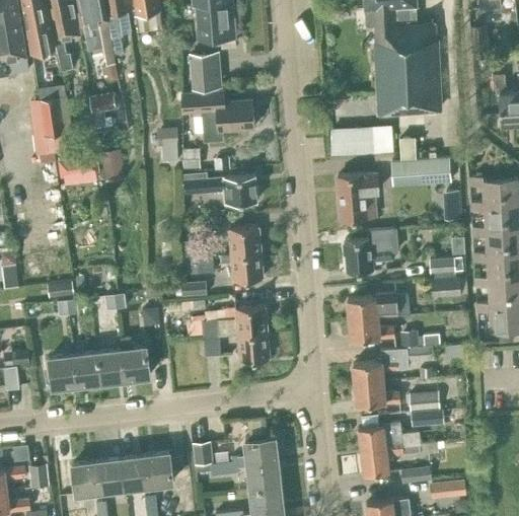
[(0,0),(0,75),(8,74),(29,71),(17,0),(0,0)]
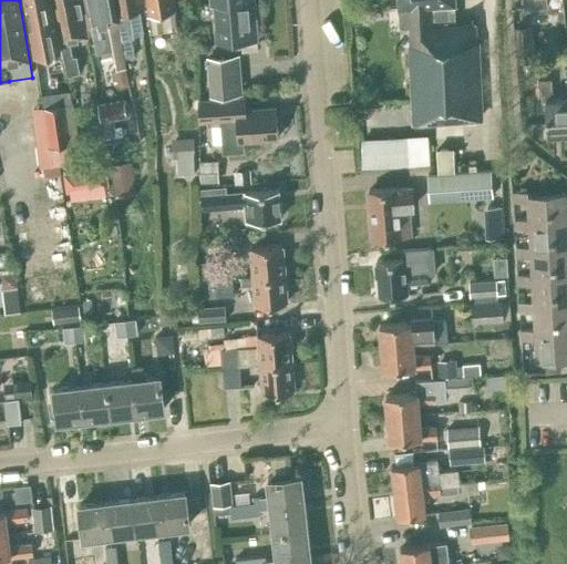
[(24,0),(34,58),(60,53),(49,0),(24,0)]
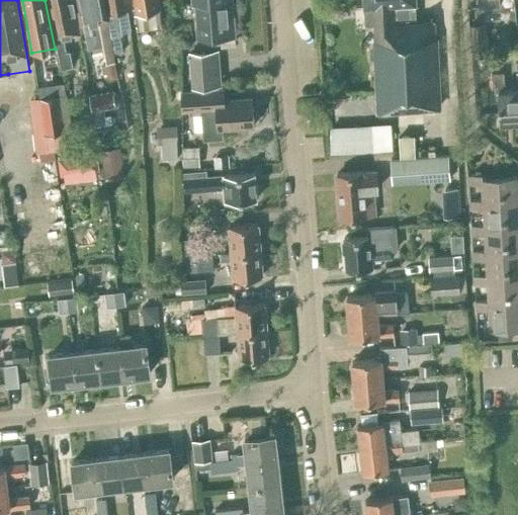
[(70,54),(66,54),(64,37),(79,35),(72,0),(46,0),(61,71),(73,69),(70,54)]
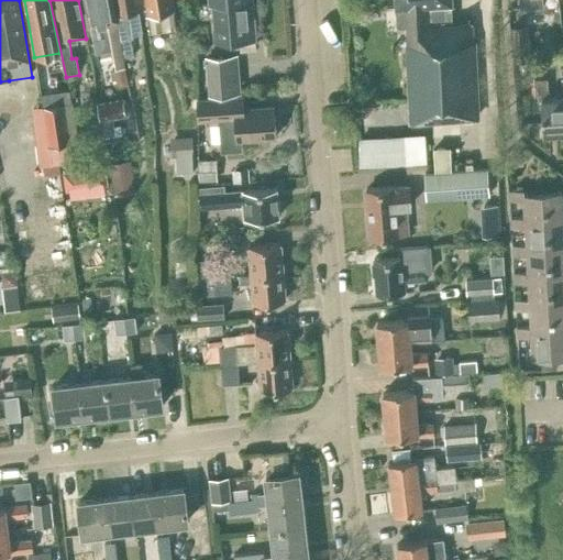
[(110,45),(116,72),(119,84),(129,83),(123,59),(124,59),(113,0),(81,0),(85,17),(87,15),(95,48),(110,45)]
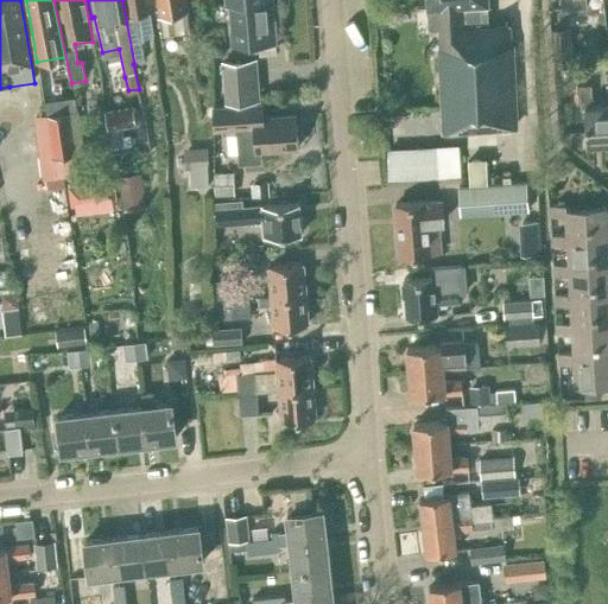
[(139,18),(150,17),(146,0),(122,0),(134,64),(144,62),(139,44),(144,43),(141,35),(139,18)]
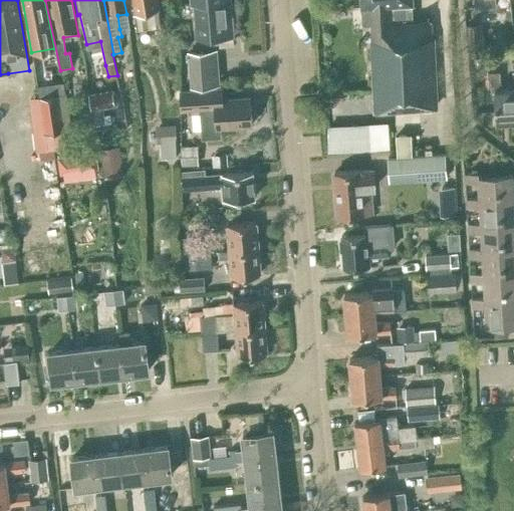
[(156,0),(132,0),(135,17),(159,13),(156,0)]
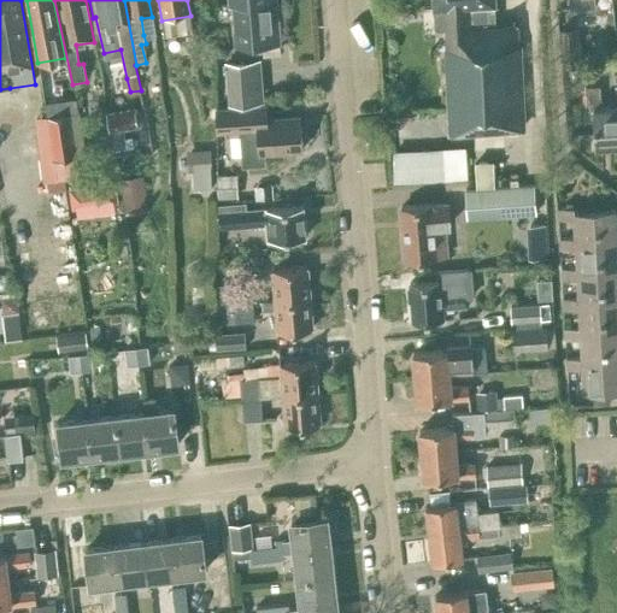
[(228,0),(229,10),(233,9),(234,34),(238,33),(239,51),(253,49),(253,46),(280,45),(276,0),(228,0)]
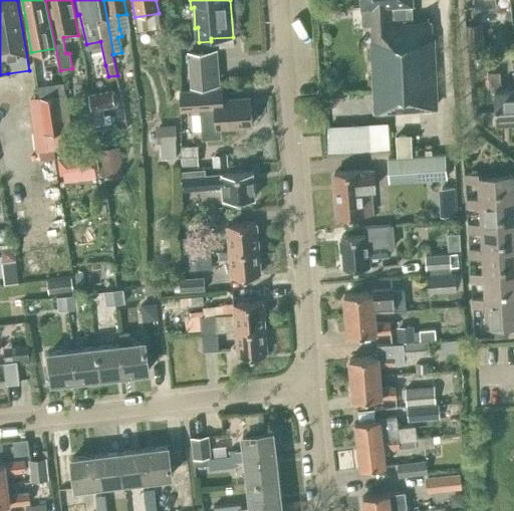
[(412,0),(359,0),(361,10),(369,10),(370,39),(366,39),(366,44),(371,44),(375,112),(436,109),(431,24),(393,26),(393,21),(412,20),(412,7),(413,7),(412,0)]
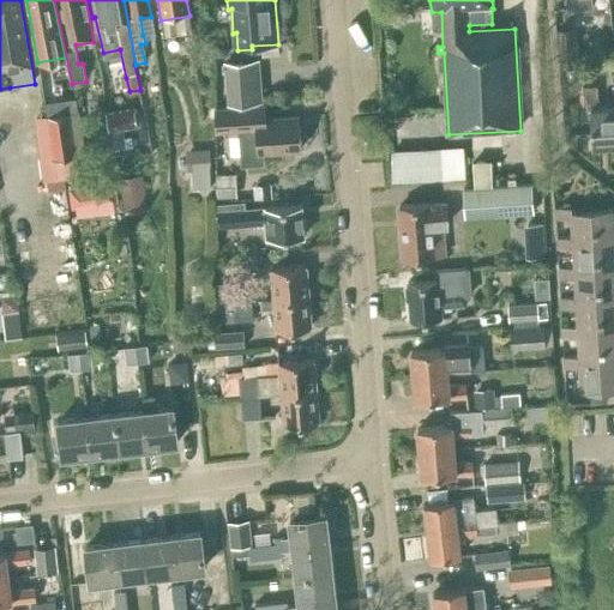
[(590,0),(566,0),(569,14),(593,11),(590,0)]
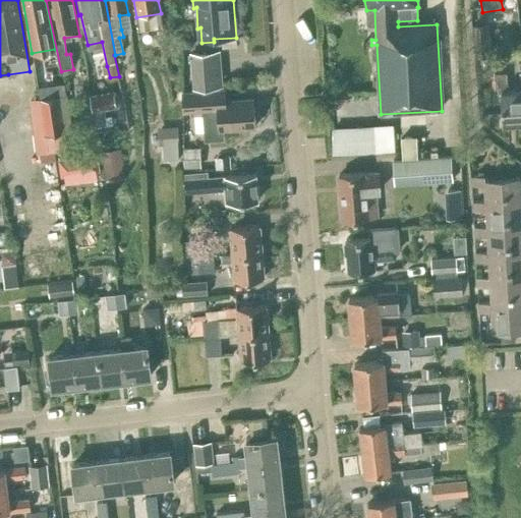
[(223,89),(220,53),(190,55),(192,92),(223,89)]
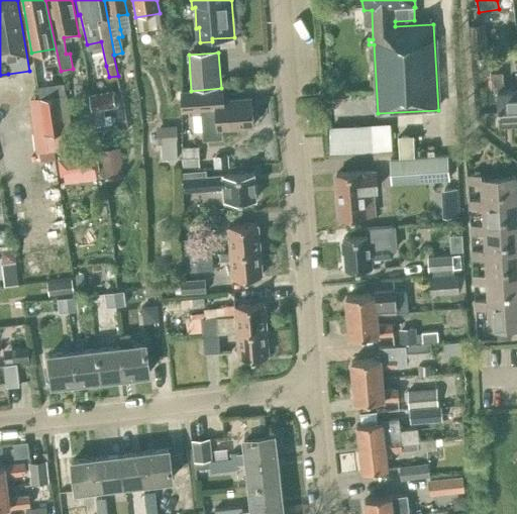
[(516,92),(504,93),(503,76),(493,76),(494,95),(497,95),(499,125),(516,123),(516,92)]
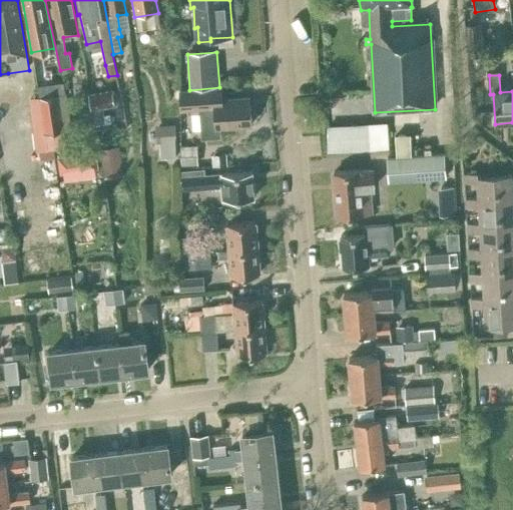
[(62,96),(61,86),(38,89),(40,99),(57,97),(62,96)]
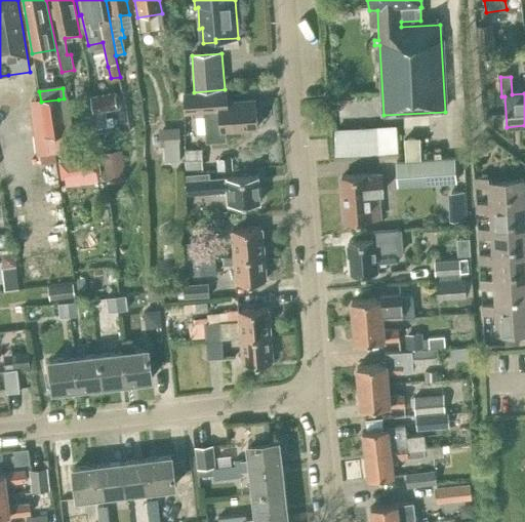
[(224,132),(257,130),(255,103),(227,105),(226,92),(184,95),(185,115),(204,113),(206,144),(225,143),(224,132)]
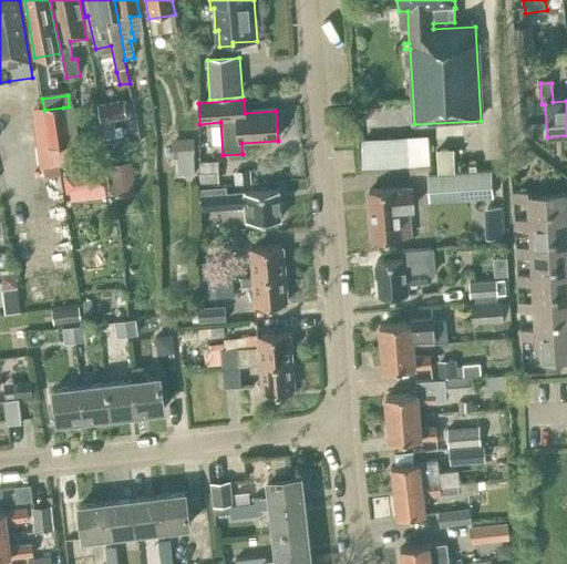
[(126,120),(123,103),(96,108),(100,125),(126,120)]
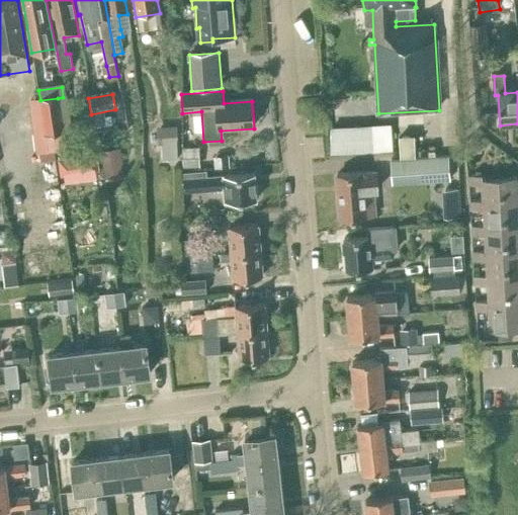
[(346,94),(326,94),(326,105),(346,105),(346,94)]
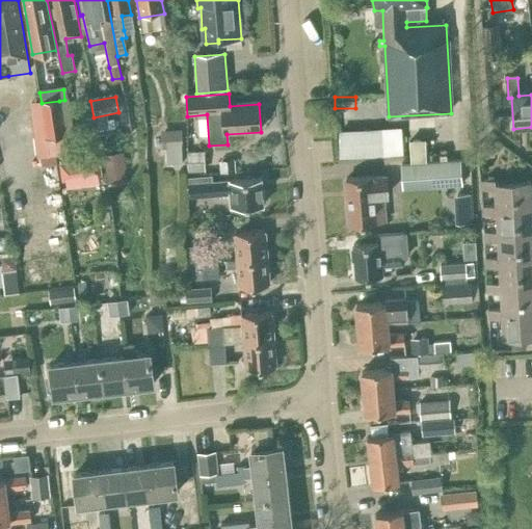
[(42,103),(40,104),(48,159),(68,156),(59,101),(42,103)]
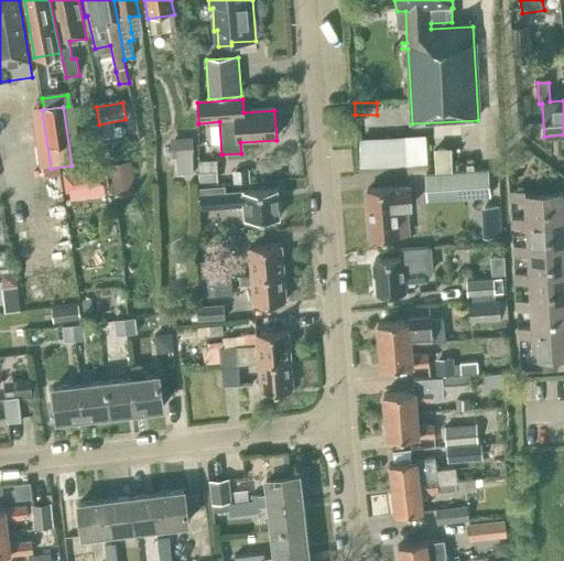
[(430,132),(361,135),(362,168),(431,165),(430,132)]
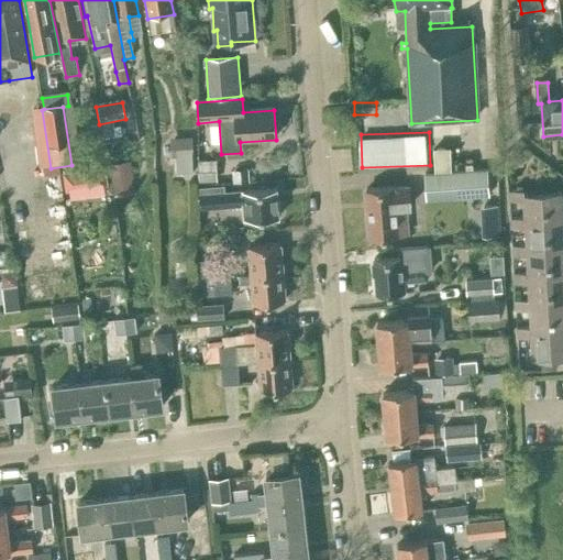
[(192,161),(191,140),(169,141),(169,162),(192,161)]
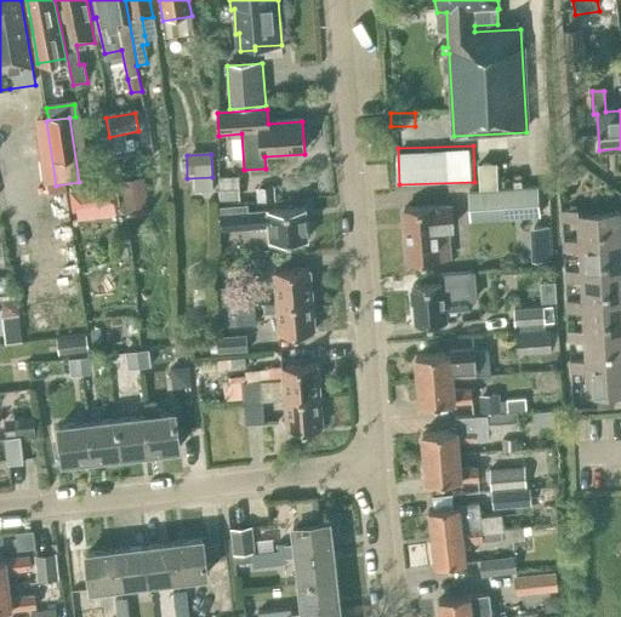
[(562,172),(576,184),(587,171),(571,159),(562,172)]
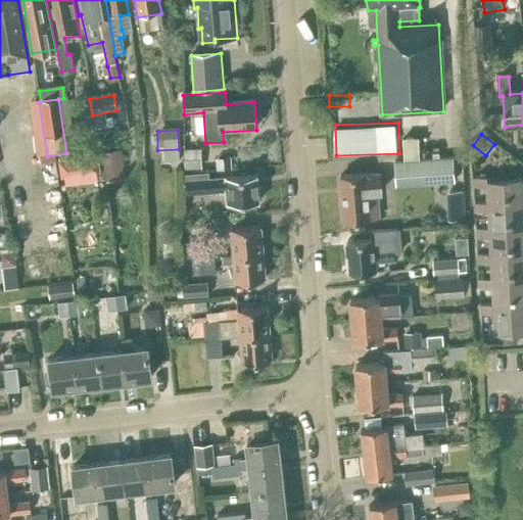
[(418,139),(402,140),(403,161),(420,160),(418,139)]
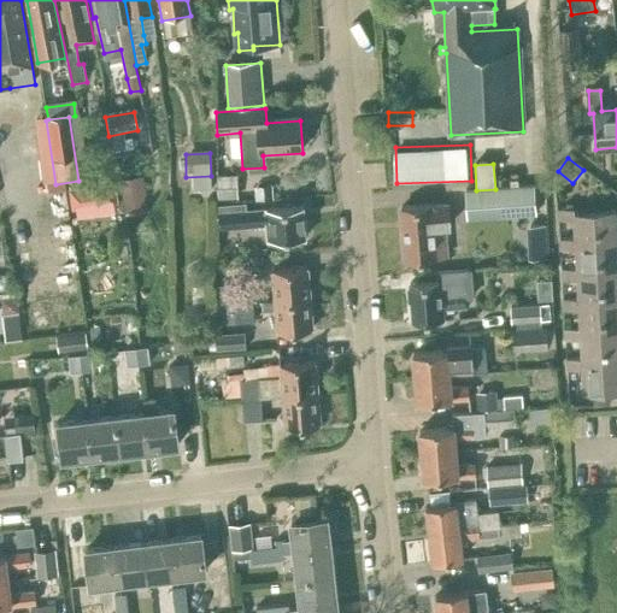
[(239,201),(238,177),(216,178),(217,202),(239,201)]
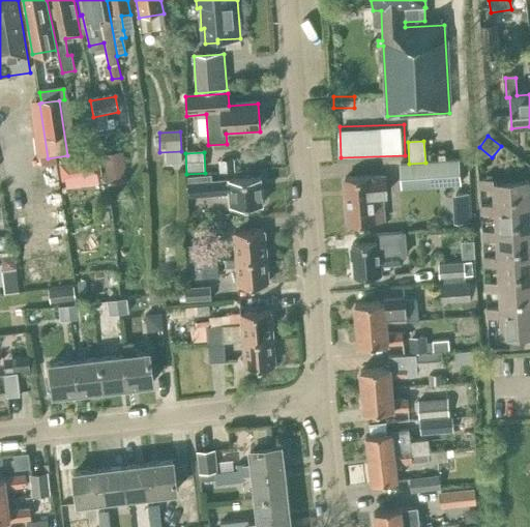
[(59,165),(61,182),(101,176),(99,158),(59,165)]
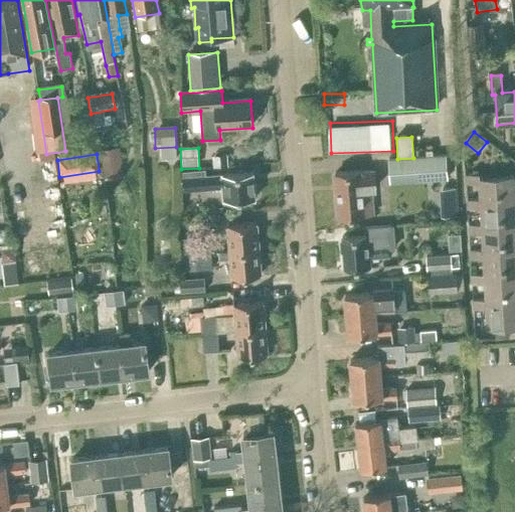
[(387,160),(389,186),(448,182),(446,156),(413,158),(397,159),(387,160)]
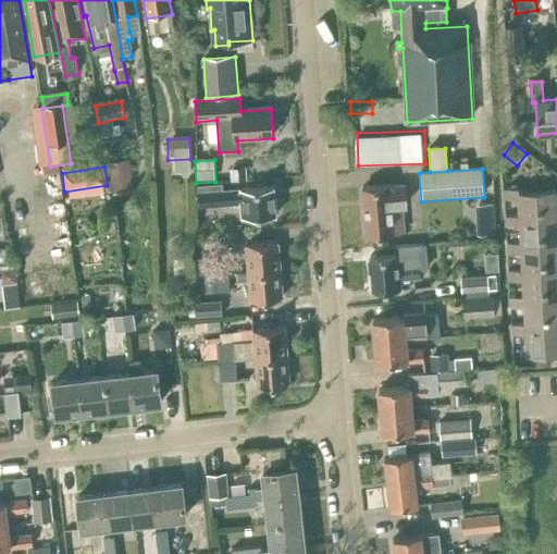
[(367,237),(370,237),(371,241),(380,239),(381,236),(405,234),(403,207),(406,207),(405,187),(362,191),(367,237)]
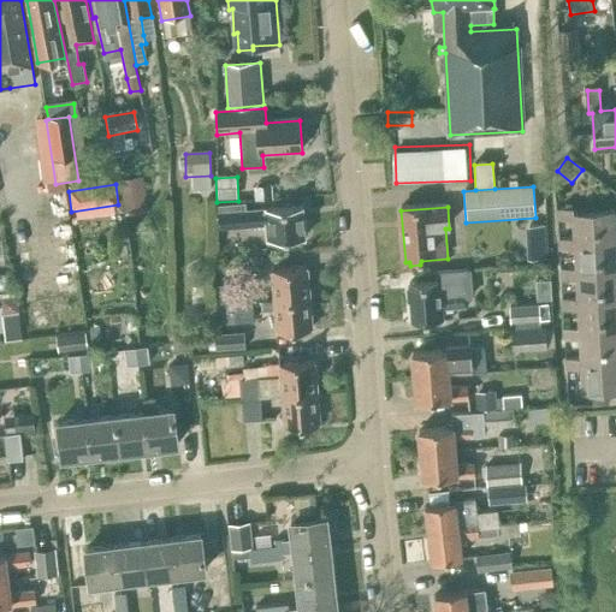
[(246,214),(246,208),(234,209),(235,231),(266,229),(267,243),(304,241),(302,209),(246,214)]
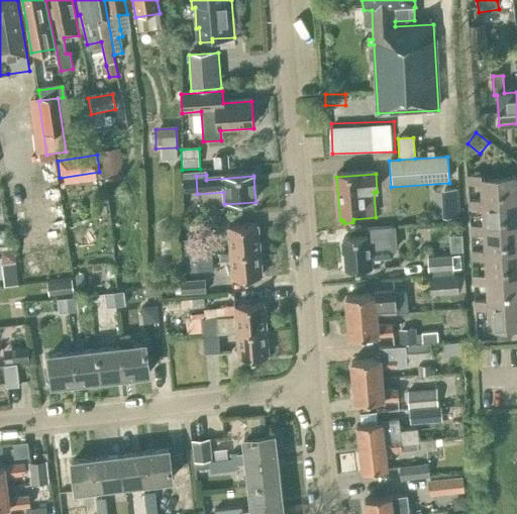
[(516,205),(515,179),(482,181),(482,177),(468,178),(469,187),(481,186),(482,202),(482,207),(516,205)]
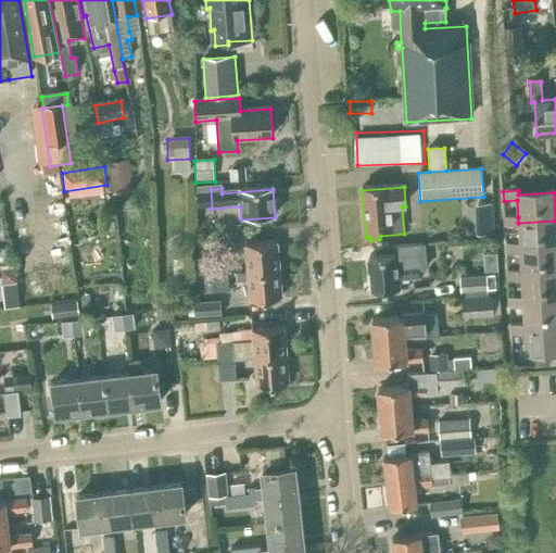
[(494,202),(479,203),(480,230),(495,229),(494,202)]
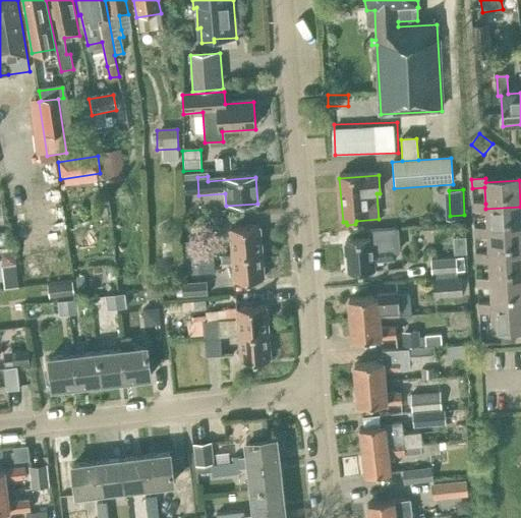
[(520,231),(520,213),(520,207),(485,209),(485,204),(473,205),(473,214),(486,213),(487,229),(487,234),(520,231)]
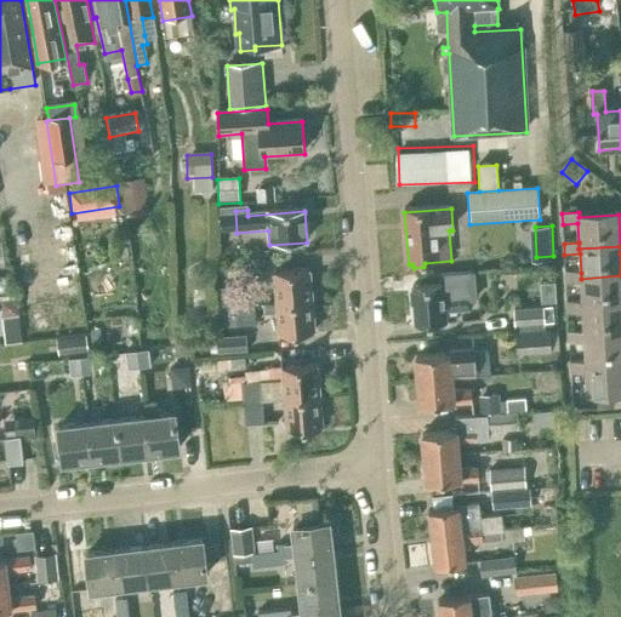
[(277,306),(312,303),(309,272),(274,275),(277,306)]
